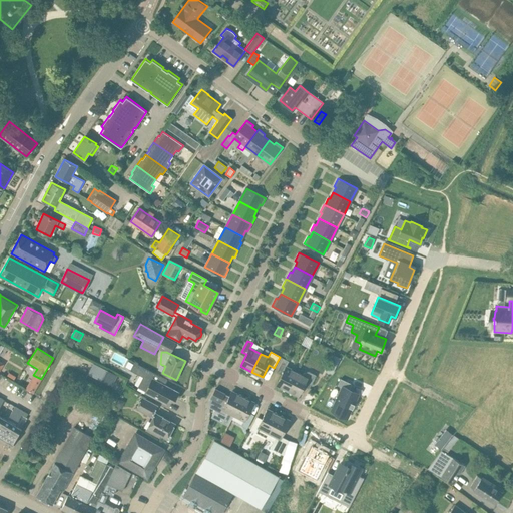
[(288,390),(297,372),(286,366),(289,362),(284,359),(278,370),(283,372),(277,385),(288,390)]
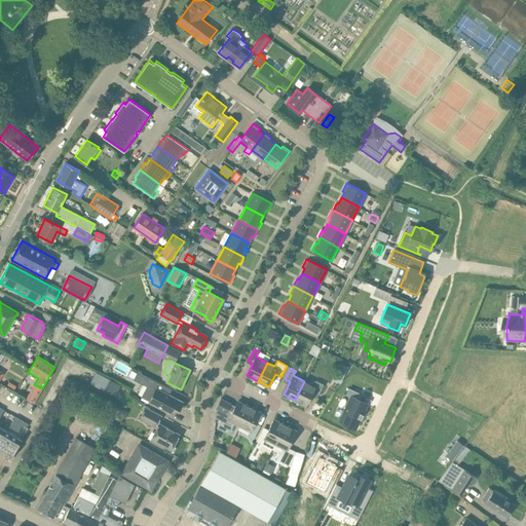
[(141,397),(150,402),(149,402),(172,414),(176,407),(180,409),(183,403),(168,395),(172,389),(138,371),(134,379),(147,386),(141,397)]
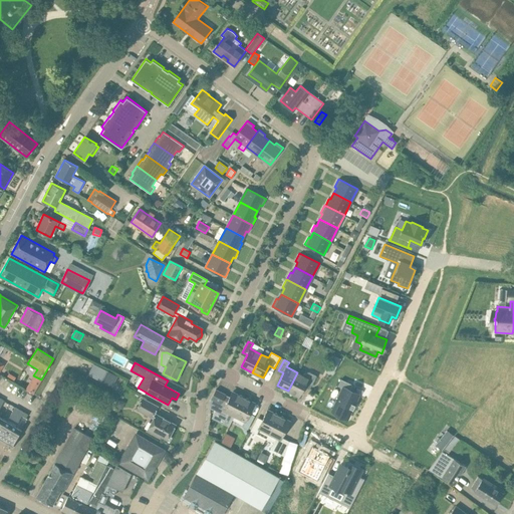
[(106,369),(100,380),(112,387),(117,375),(106,369)]
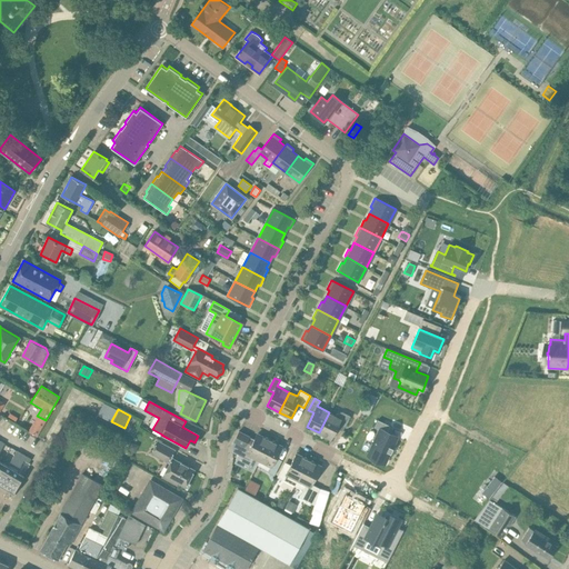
[(329,412),(319,432),(331,439),(338,426),(343,428),(350,416),(343,413),(341,411),(340,411),(338,412),(336,413),(335,416),(329,412)]
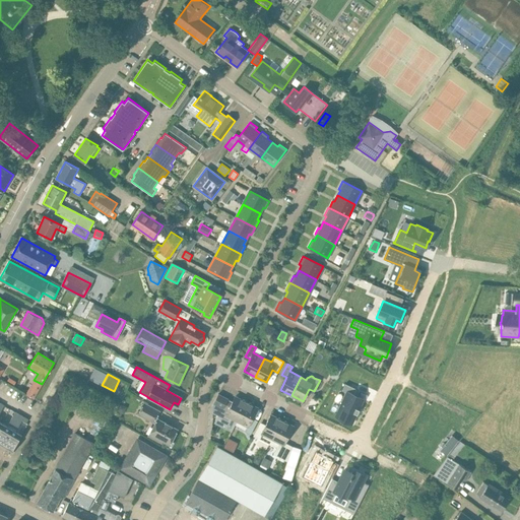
[(335,415),(352,424),(364,399),(353,394),(355,388),(344,383),(341,389),(346,392),(335,415)]
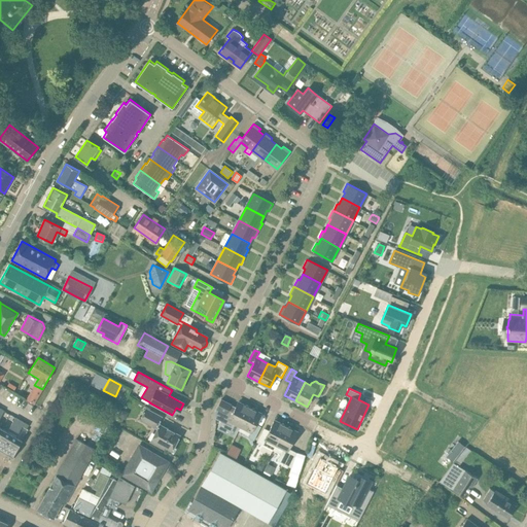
[(225,402),(221,399),(214,412),(215,412),(215,419),(231,426),(233,422),(240,426),(250,408),(238,401),(233,412),(229,410),(232,403),(226,400),(225,402)]
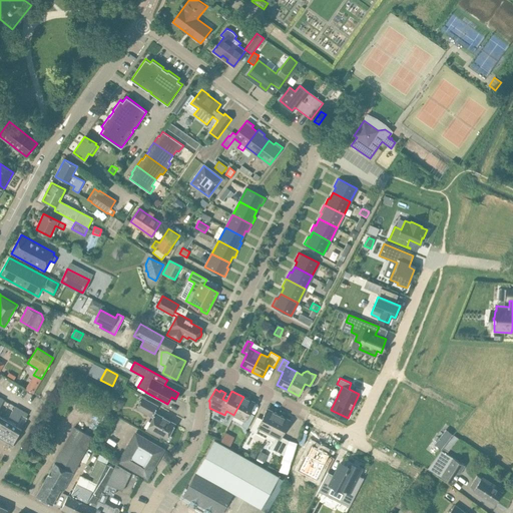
[(243,397),(233,415),(245,421),(242,426),(247,429),(252,418),(248,415),(254,403),(243,397)]
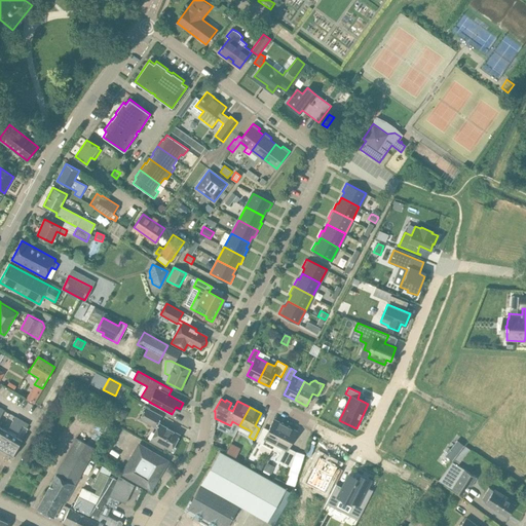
[(0,451),(11,458),(14,454),(13,453),(22,440),(15,436),(16,434),(17,435),(22,425),(26,428),(28,424),(14,417),(8,428),(9,429),(8,431),(0,426),(0,417),(4,411),(0,408),(0,451)]
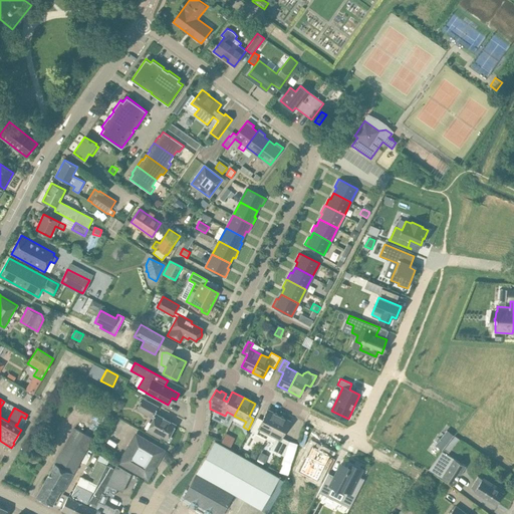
[(143,399),(137,410),(154,419),(152,424),(154,425),(150,432),(160,437),(160,436),(168,440),(176,425),(154,414),(158,407),(143,399)]
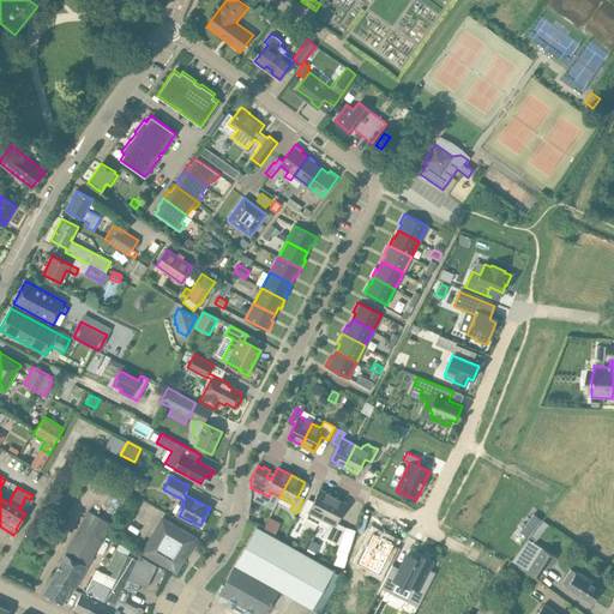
[(319,525),(333,497),(319,489),(312,505),(306,501),(299,515),(306,518),(317,525),(318,524),(319,524),(319,525)]
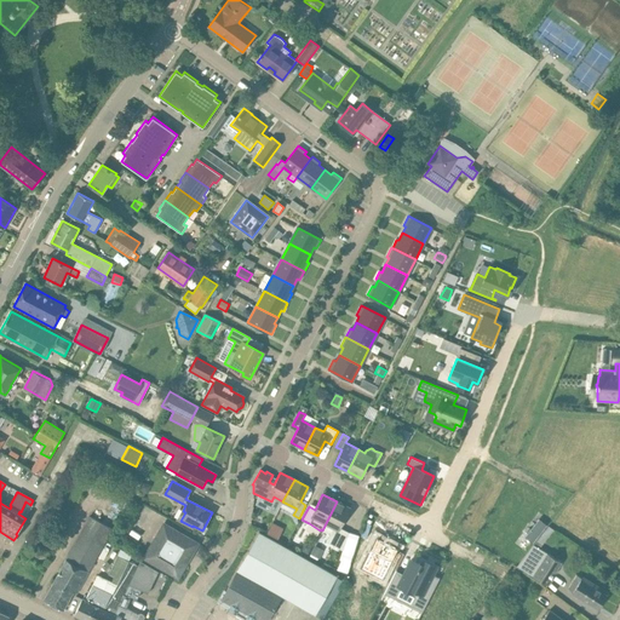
[(337,501),(322,530),(328,533),(329,537),(326,543),(343,551),(348,533),(339,528),(350,509),(337,501)]
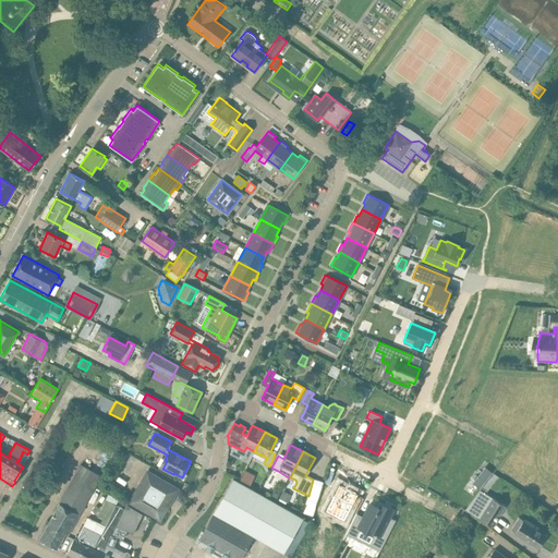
[(69,534),(83,508),(100,476),(80,465),(39,540),(57,549),(65,533),(69,534)]
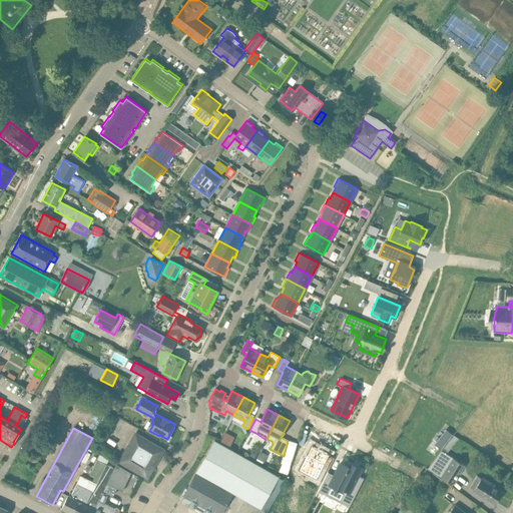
[(223,442),(233,444),(235,435),(225,433),(223,442)]
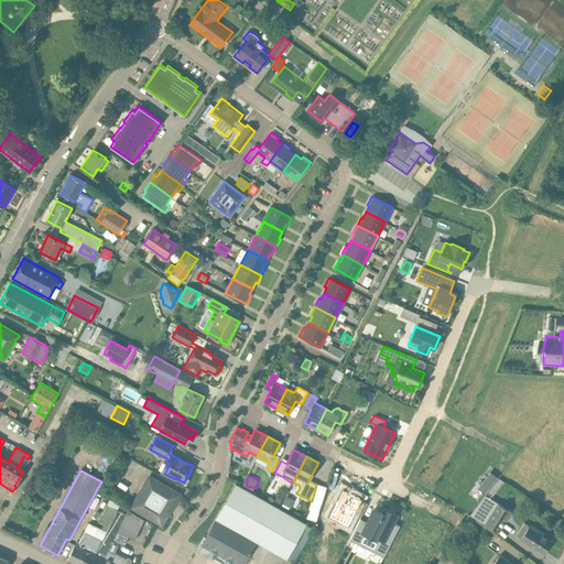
[(490,491),(495,495),(506,481),(501,477),(490,491)]
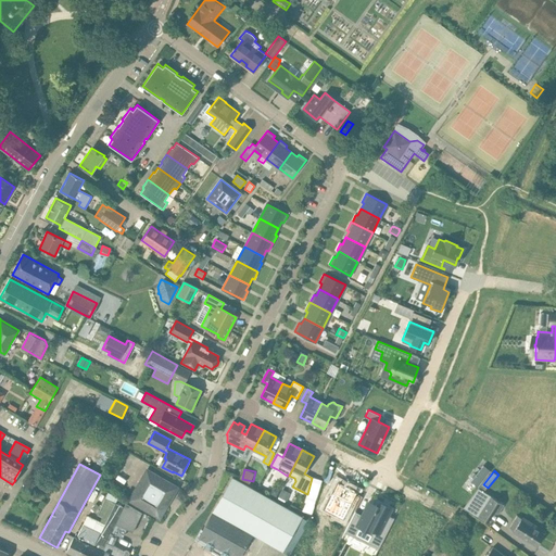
[(159,518),(176,489),(147,471),(129,501),(159,518)]
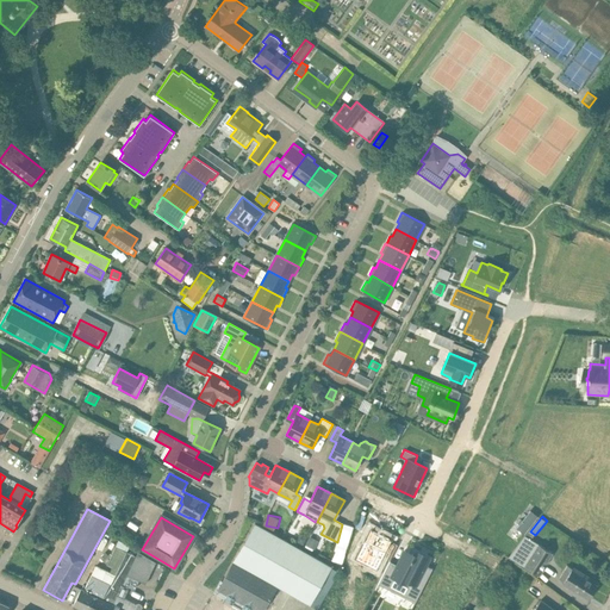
[(318,609),(338,573),(255,524),(215,593),(244,609),(262,609),(277,586),(318,609)]
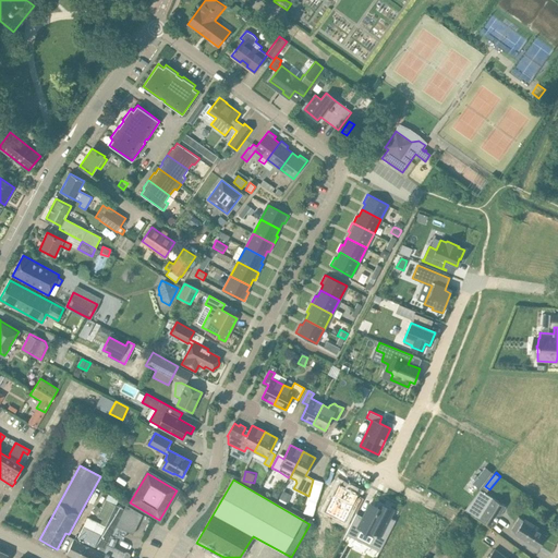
[(346,522),(360,494),(340,484),(326,511),(346,522)]
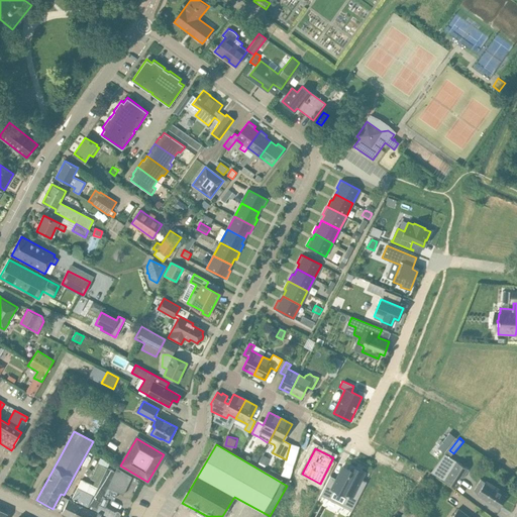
[(253,453),(251,458),(256,461),(260,456),(253,453)]
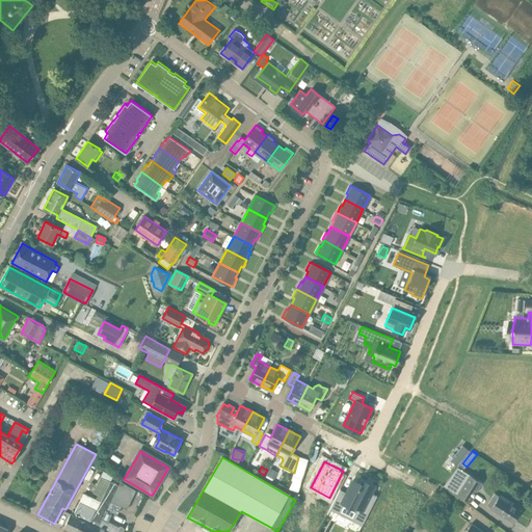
[(482,482),(457,467),(444,485),(470,502),(482,482)]
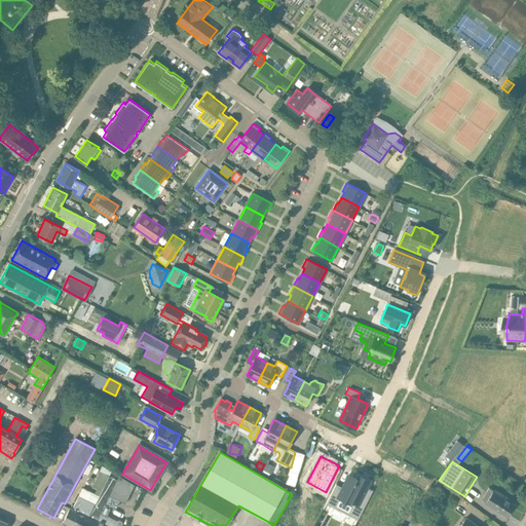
[(267,462),(263,470),(271,474),(274,466),(267,462)]
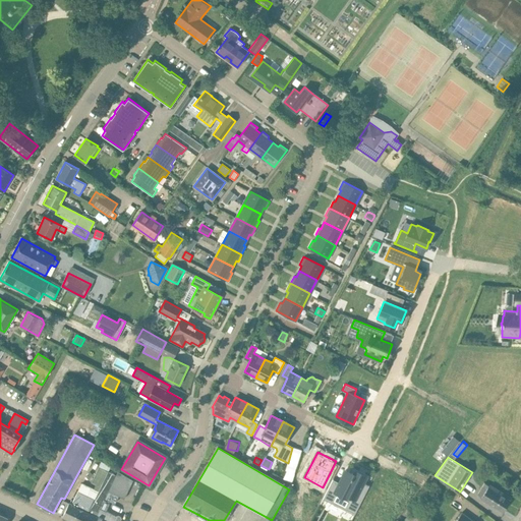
[(94,488),(99,491),(109,471),(99,466),(91,482),(96,484),(94,488)]
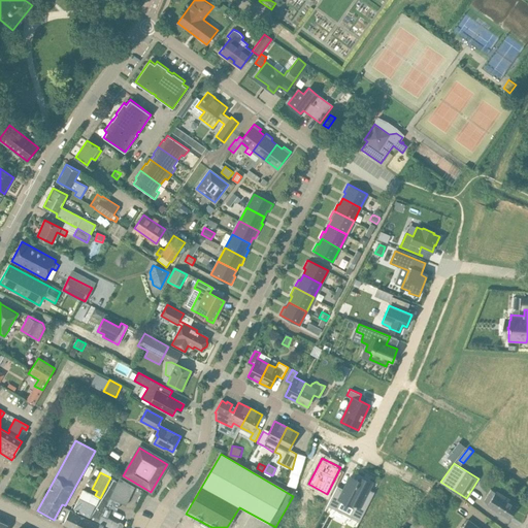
[(135,487),(120,477),(118,482),(110,477),(100,498),(95,507),(89,520),(84,517),(77,527),(122,527),(124,525),(123,525),(123,524),(120,522),(119,522),(118,523),(107,518),(111,508),(116,509),(120,502),(126,505),(135,487)]
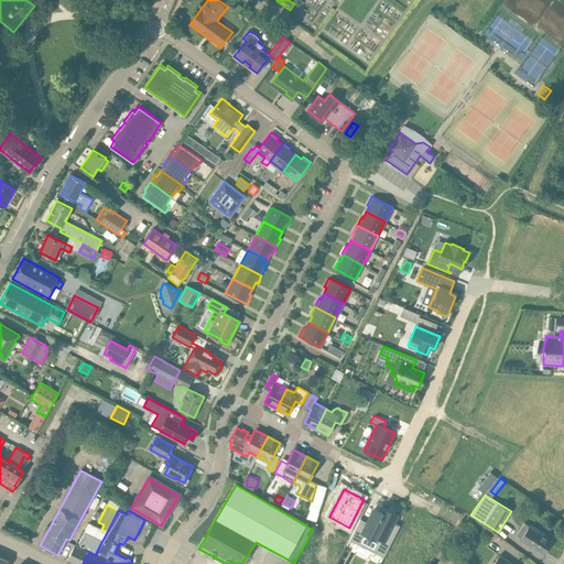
[(383,543),(397,516),(384,510),(383,513),(376,510),(371,520),(367,519),(360,533),(383,543)]
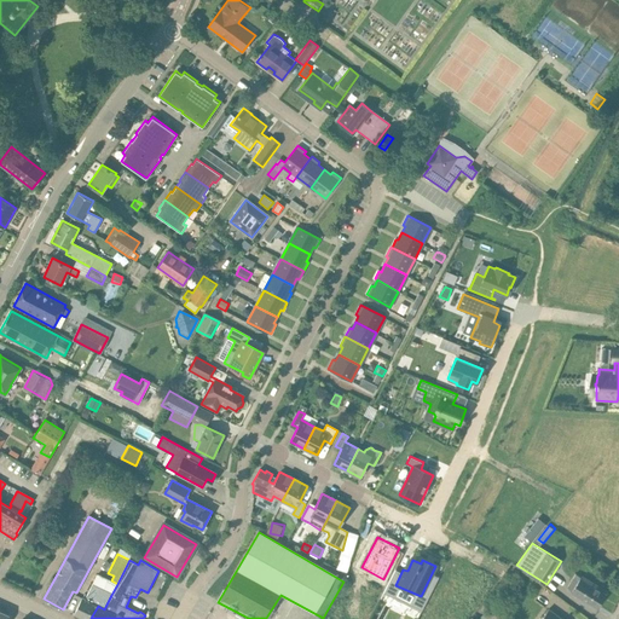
[(567,586),(573,591),(572,593),(597,608),(606,594),(597,589),(600,586),(583,576),(582,578),(576,573),(567,586)]
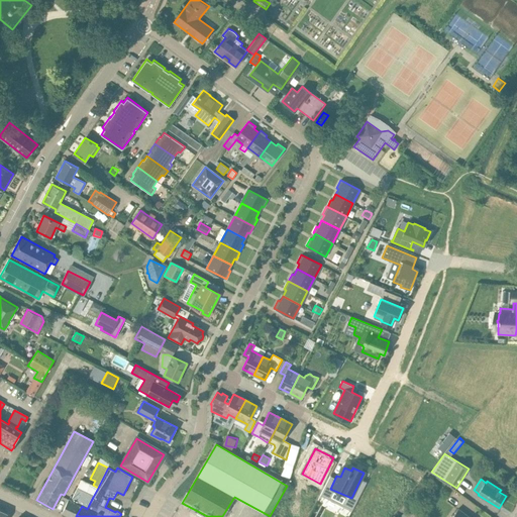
[(93,497),(93,496),(77,488),(71,500),(69,499),(62,513),(69,516),(76,516),(82,506),(87,509),(93,497)]
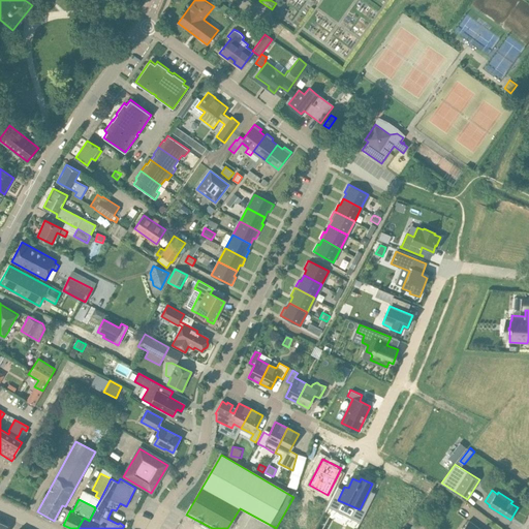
[(480,528),(469,520),(462,528),(480,528)]
